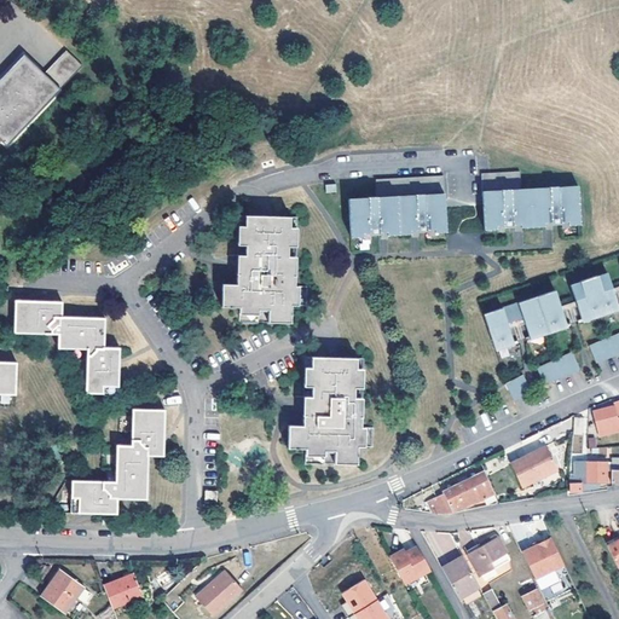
[(42,74),(59,90),(81,67),(64,51),(42,74)]
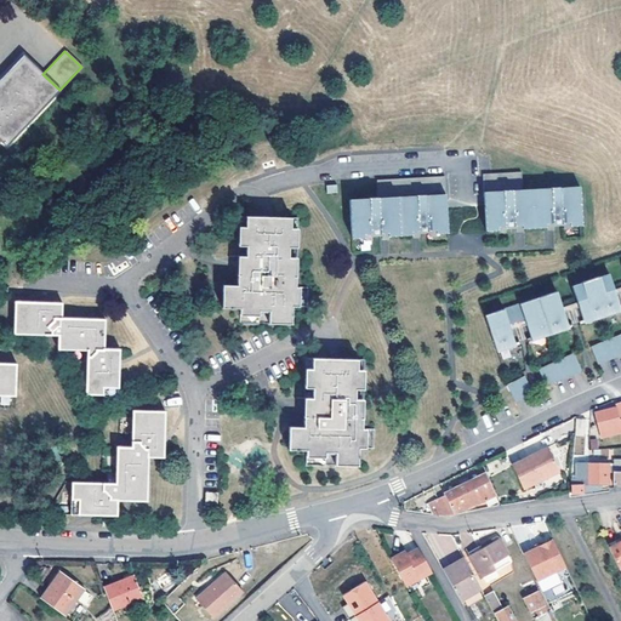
[(43,74),(23,56),(0,79),(0,141),(5,147),(60,90),(43,74)]
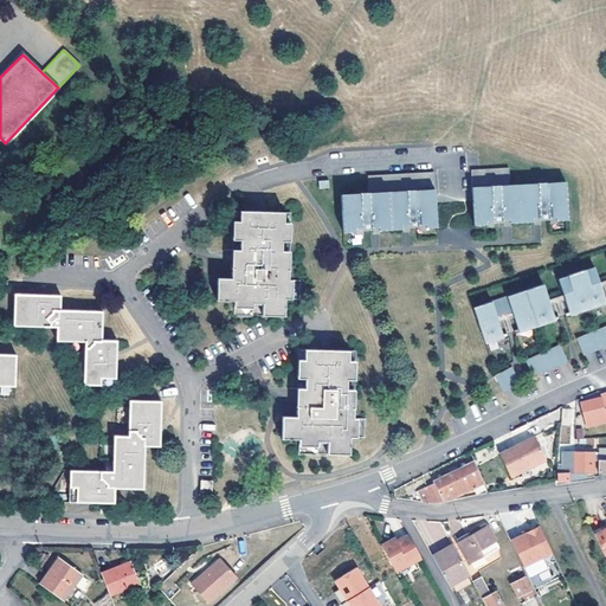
[(509,168),(471,171),(474,225),(487,224),(485,220),(492,220),(492,223),(502,221),(502,220),(505,220),(509,219),(509,223),(533,221),(533,219),(536,218),(540,218),(540,219),(549,219),(549,218),(556,217),(556,220),(568,220),(566,182),(510,186),(509,168)]
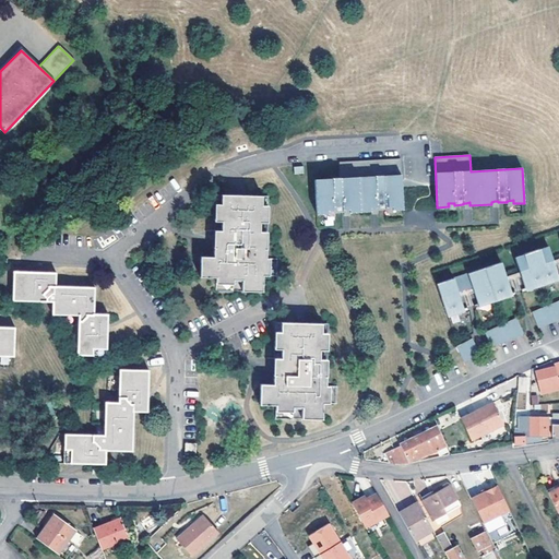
[(407,210),(404,158),(343,162),(344,178),(318,179),(320,214),(331,214),(331,211),(337,210),(337,212),(346,211),(346,210),(348,210),(353,210),(353,212),(375,211),(373,209),(377,207),(380,207),(380,210),(389,209),(389,207),(395,206),(395,210),(407,210)]
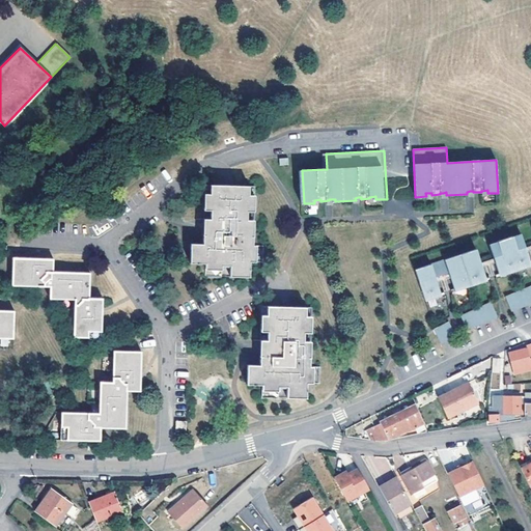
[(254,188),(236,187),(224,187),(206,187),(206,224),(205,236),(204,236),(203,245),(192,245),(191,264),(205,266),(205,277),(230,278),(250,279),(251,263),(262,263),(262,248),(254,247),(255,238),(253,238),(254,188)]
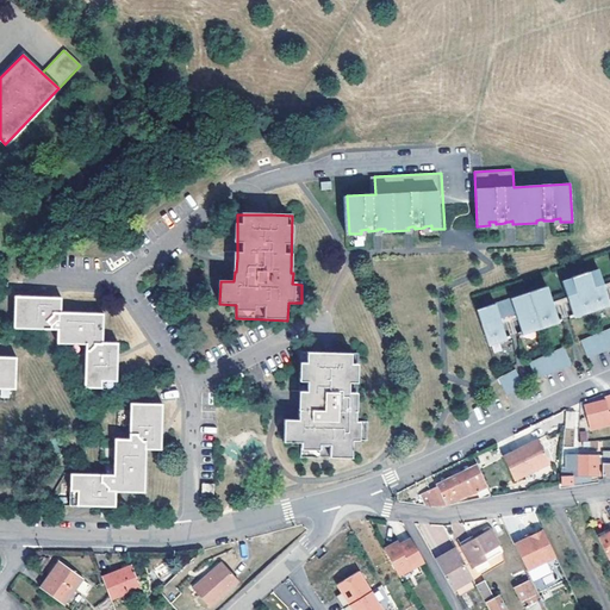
[(562,281),(573,313),(580,311),(582,315),(604,306),(603,304),(609,302),(599,269),(590,272),(589,272),(572,278),(562,281)]
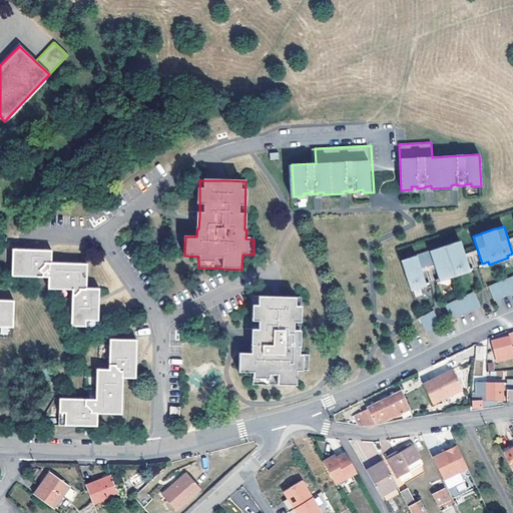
[(470,269),(460,240),(401,261),(411,291),(421,288),(420,285),(426,283),(421,268),(434,264),(439,279),(444,277),(445,280),(465,273),(464,270),(470,269)]
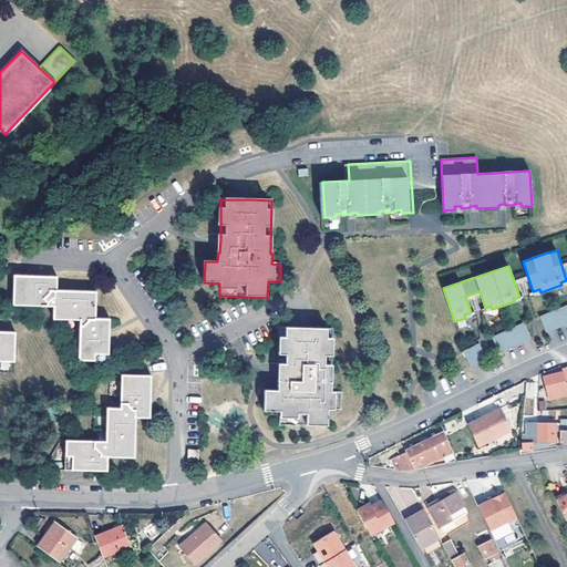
[(82,360),(111,362),(112,329),(112,320),(99,320),(99,292),(60,290),(60,277),(39,277),(18,276),(18,306),(57,307),(57,319),(83,320),(82,360)]
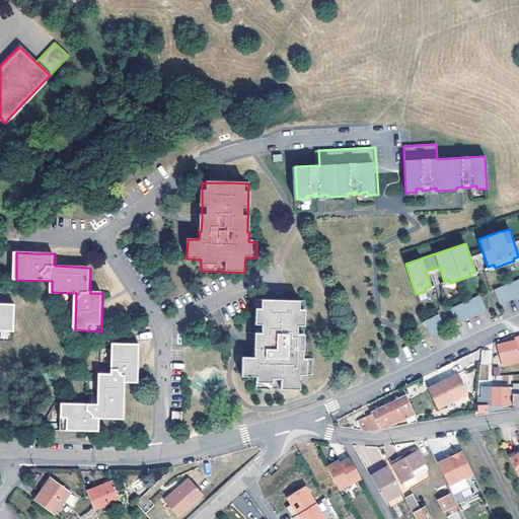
[(518,279),(494,290),(500,304),(518,296),(518,279)]
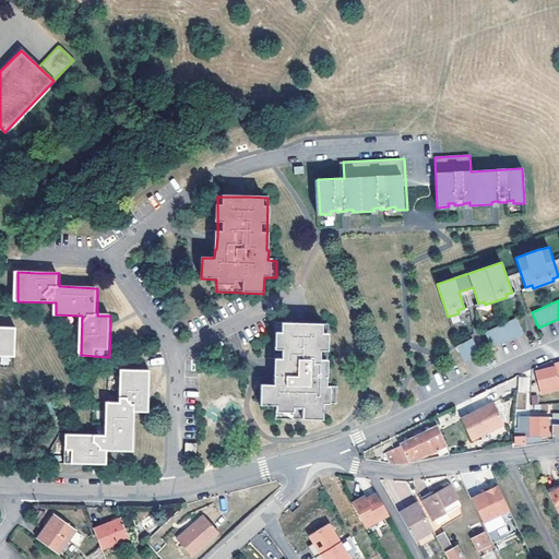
[(485,333),(491,348),(524,333),(516,318),(485,333)]
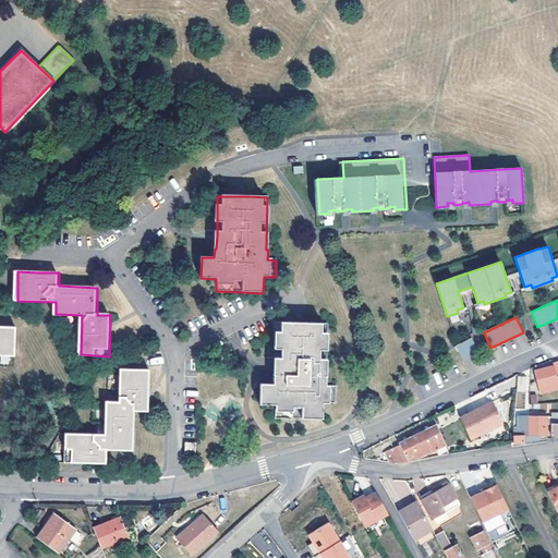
[(276,419),(323,420),(323,403),(336,403),(336,387),(327,386),(327,377),(326,377),(326,324),(310,324),(295,324),(277,323),(275,375),(274,375),(274,380),(273,380),(273,385),(261,384),(261,405),(276,405),(276,419)]
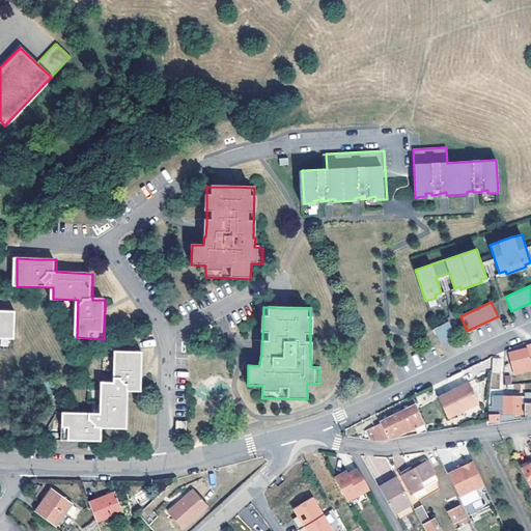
[(434,330),(441,343),(455,336),(449,322),(434,330)]
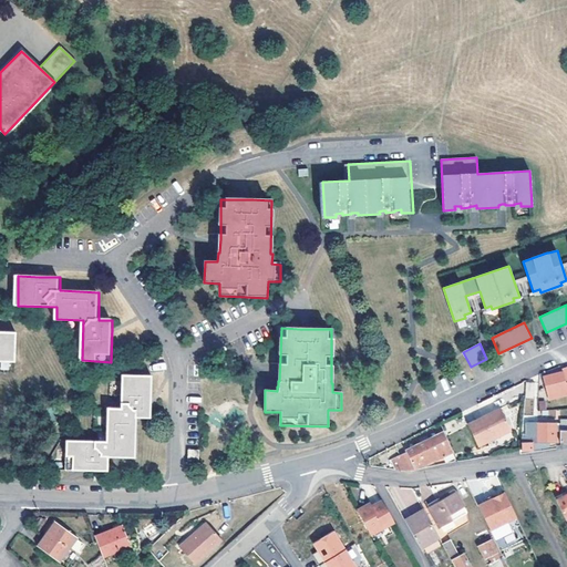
[(548,395),(566,389),(566,369),(565,370),(565,371),(566,373),(562,375),(562,372),(544,378),(548,395)]
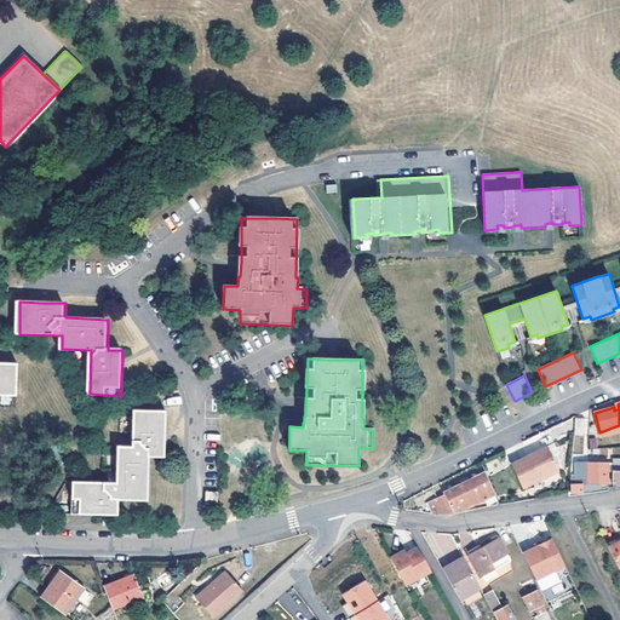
[(75,483),(74,515),(120,516),(120,501),(149,501),(151,458),(166,458),(166,440),(167,413),(136,412),(135,448),(120,447),(119,483),(75,483)]
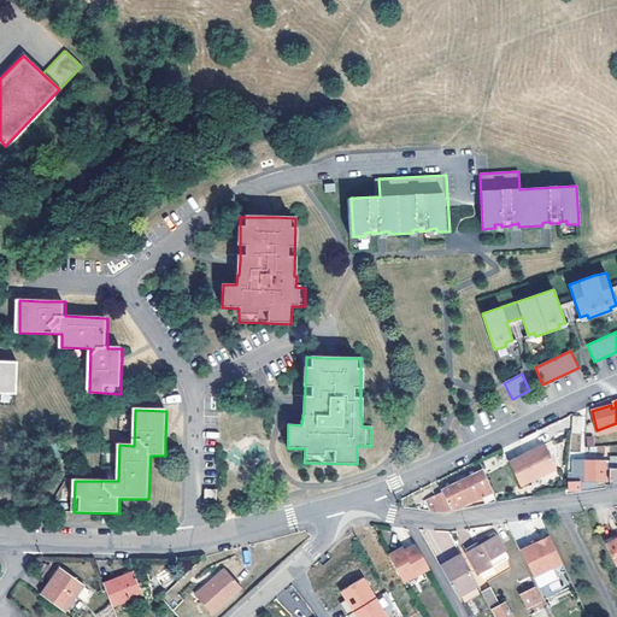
[(573,418),(571,434),(581,435),(582,419),(573,418)]
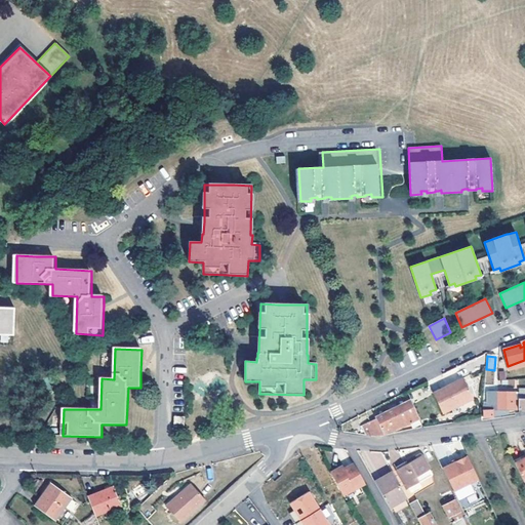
[(483,357),(468,361),(470,368),(485,364),(483,357)]
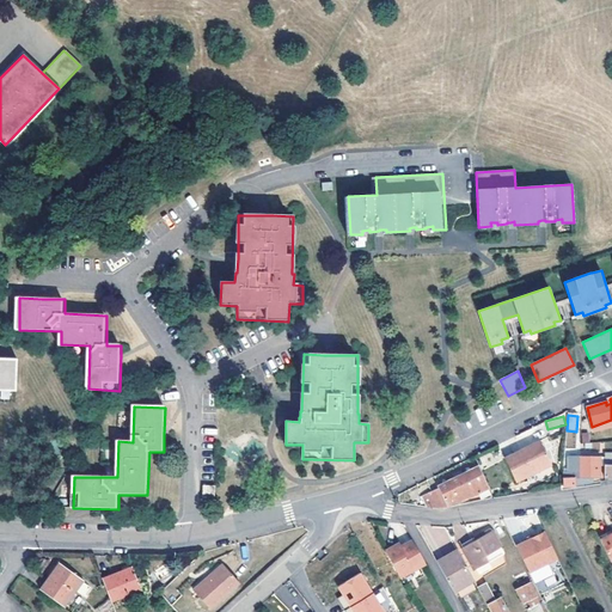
[(593,433),(611,427),(611,420),(592,427),(593,433)]
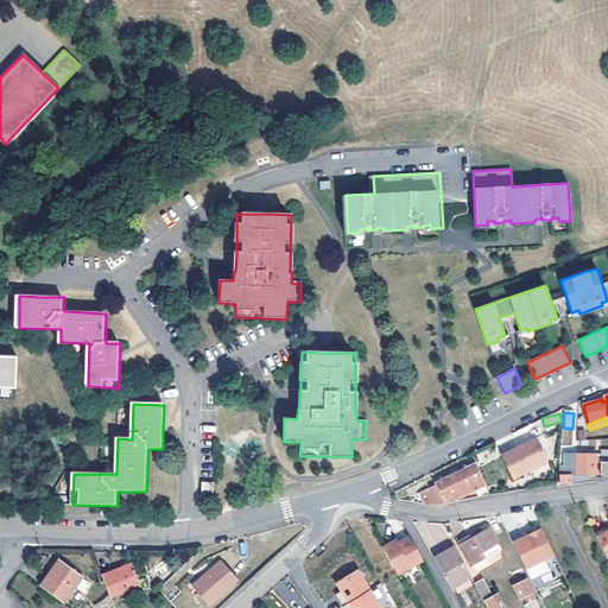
[(595,445),(595,439),(586,439),(584,429),(578,430),(580,447),(595,445)]
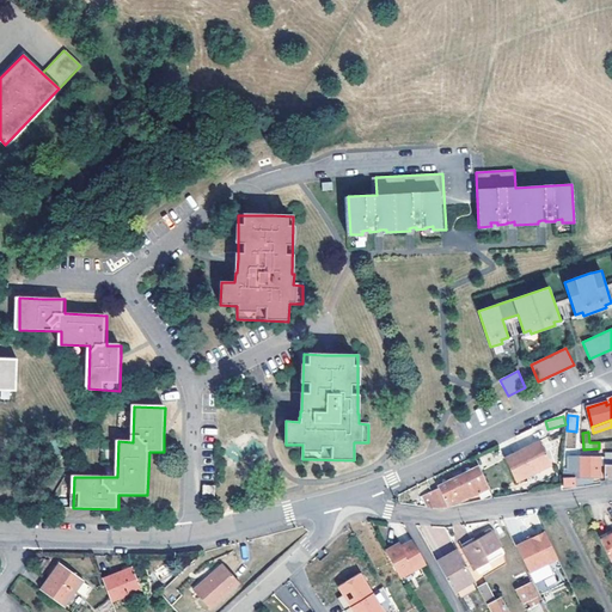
[(540,442),(506,459),(518,483),(552,467),(540,442)]
